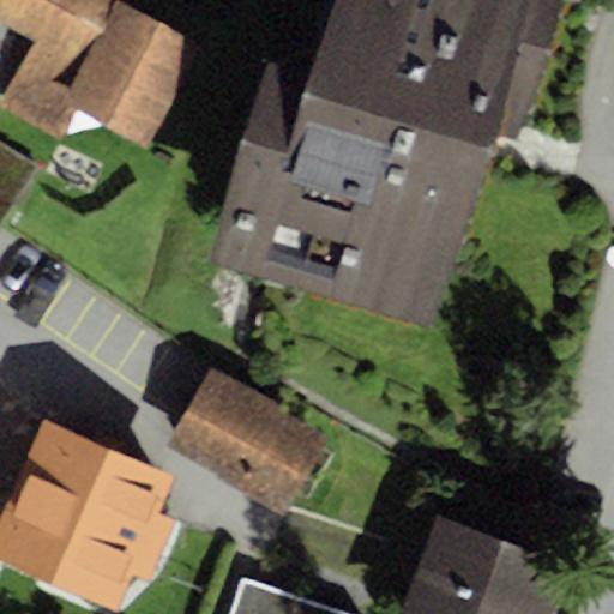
[(124,0),(0,0),(0,20),(32,41),(0,96),(0,106),(56,139),(74,108),(144,148),(203,46),(124,0)]
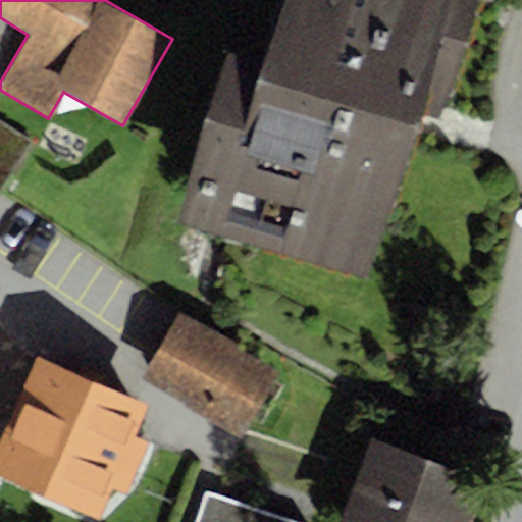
[(478,0),(281,0),(263,64),(228,54),(177,222),(370,280),(421,112),(444,119),(478,0)]
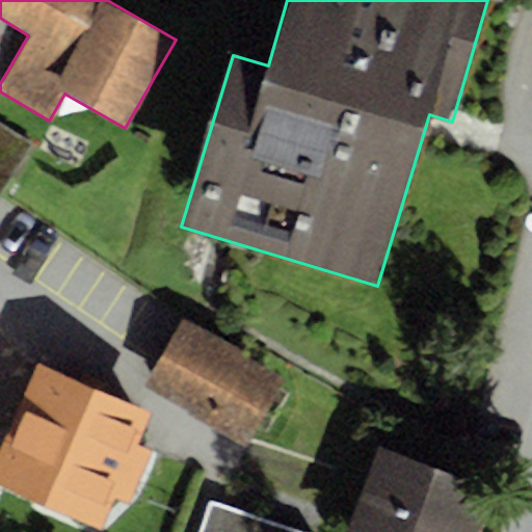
[(0,195),(32,145),(0,124),(0,195)]
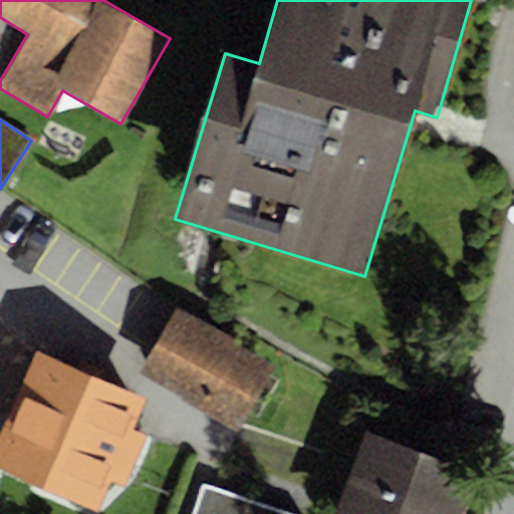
[(176,309),(138,373),(238,432),(275,367),(176,309)]
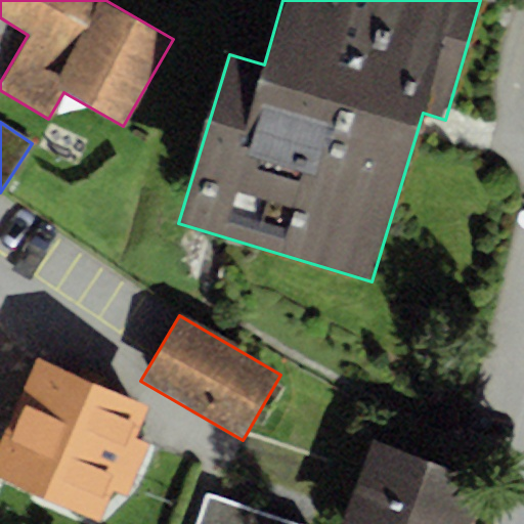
[(79,376),(37,357),(0,442),(0,476),(95,518),(108,487),(126,495),(149,442),(135,436),(148,404),(102,385),(105,380),(82,369),(79,376)]
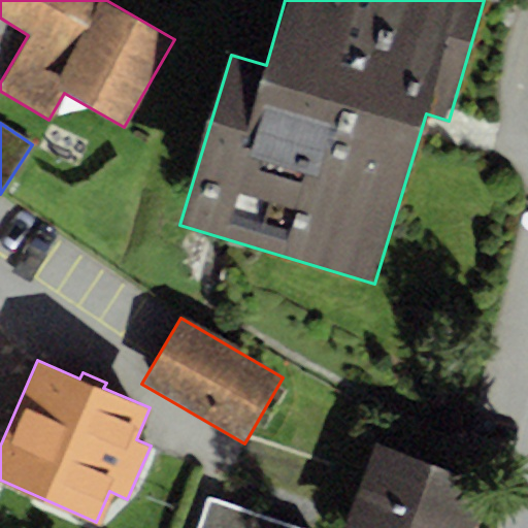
[(375,446),(343,527),(473,527),(489,489),(375,446)]
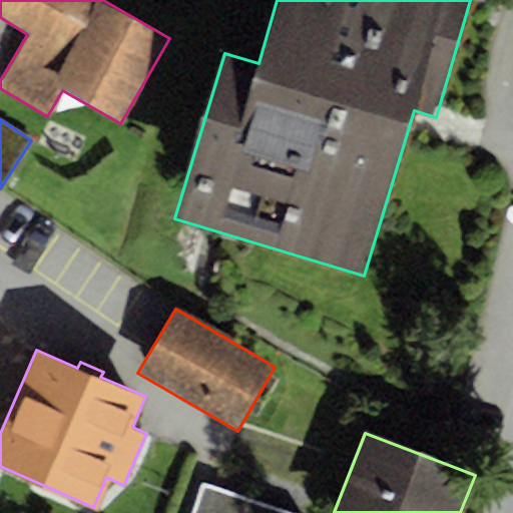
[(294,512),(199,482),(188,512),(294,512)]
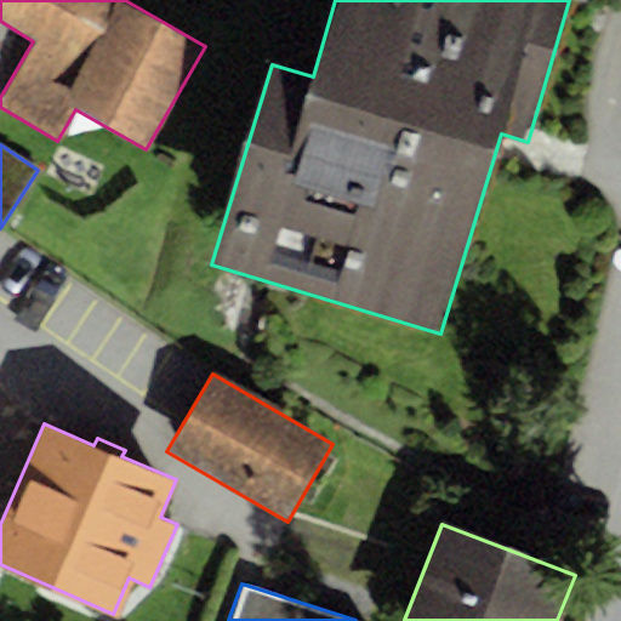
All buildings are outlined.
